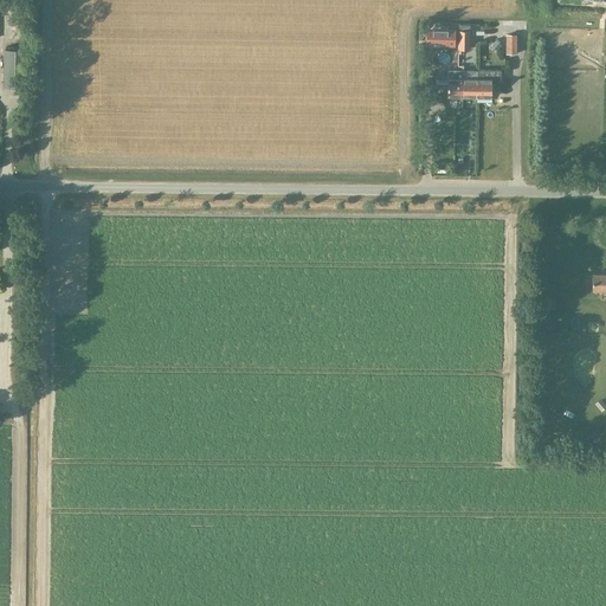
[(468,27),(456,27),(456,49),(468,49),(468,27)]
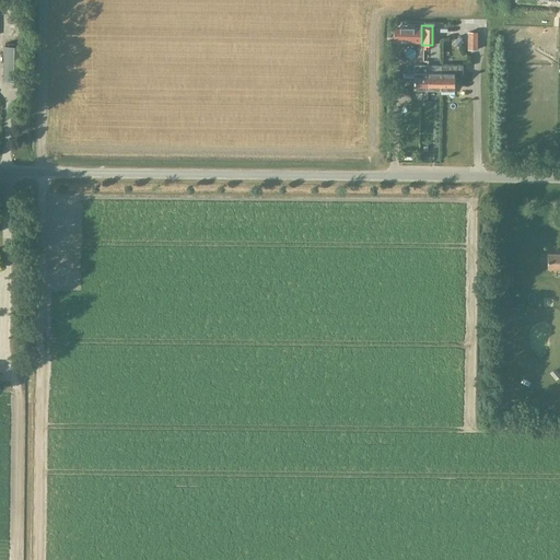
[(421,27),(394,27),(395,43),(421,43),(421,27)]
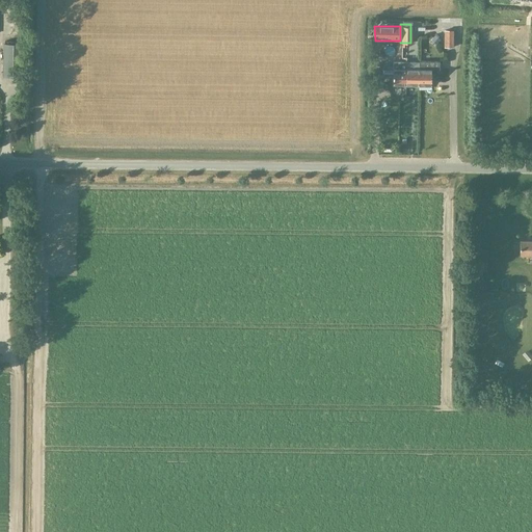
[(453,48),(453,30),(444,30),(444,47),(453,48)]
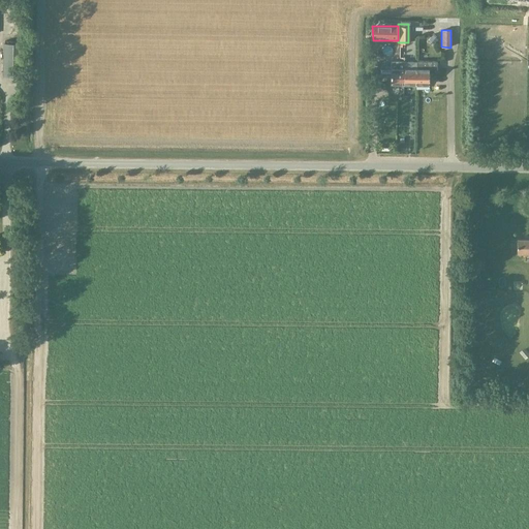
[(22,76),(23,43),(3,43),(3,76),(22,76)]
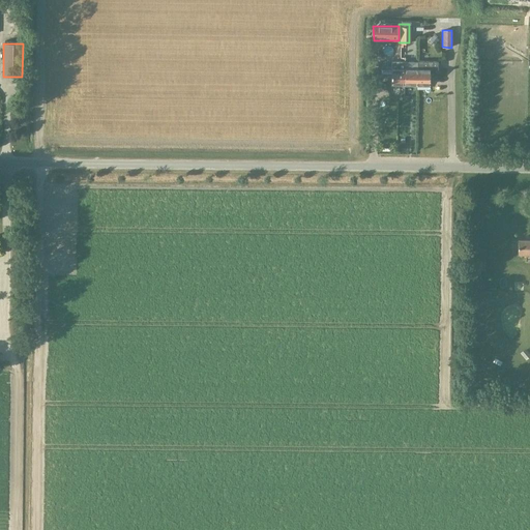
[(404,85),(405,62),(391,61),(391,84),(404,85)]
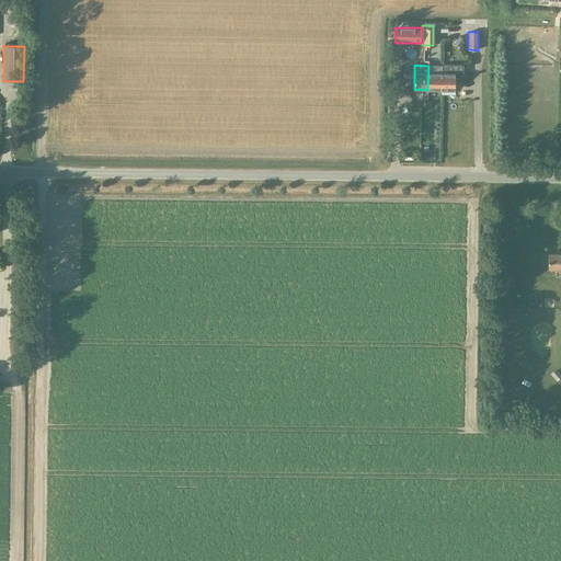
[(455,90),(455,77),(464,77),(464,65),(442,65),(442,73),(442,90),(455,90)]
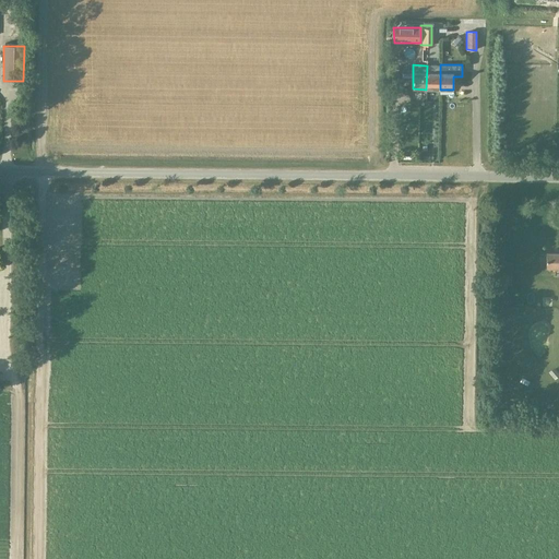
[(440,90),(440,73),(433,72),(432,66),(427,66),(426,90),(440,90)]
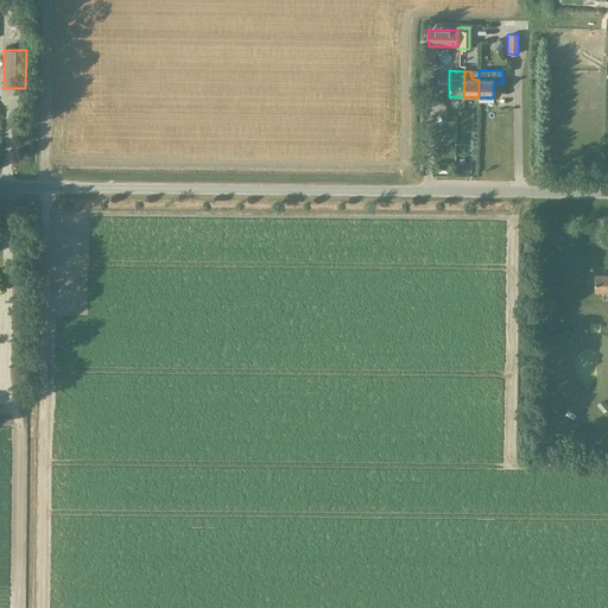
[(607,273),(594,274),(594,290),(607,290),(607,273)]
